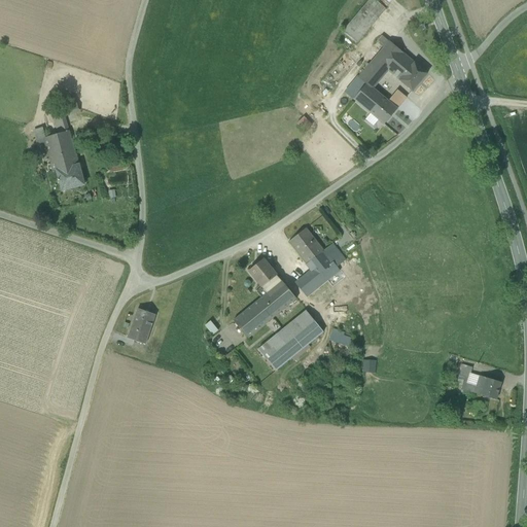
[(374,0),(370,0),(344,31),(358,43),(386,9),(385,9),(376,1),(374,0)]
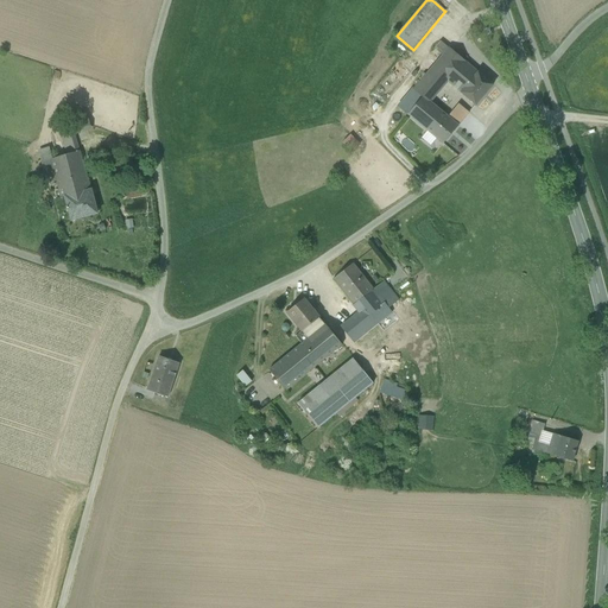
[(449,5),(443,0),(435,0),(434,1),(444,11),(449,5)]
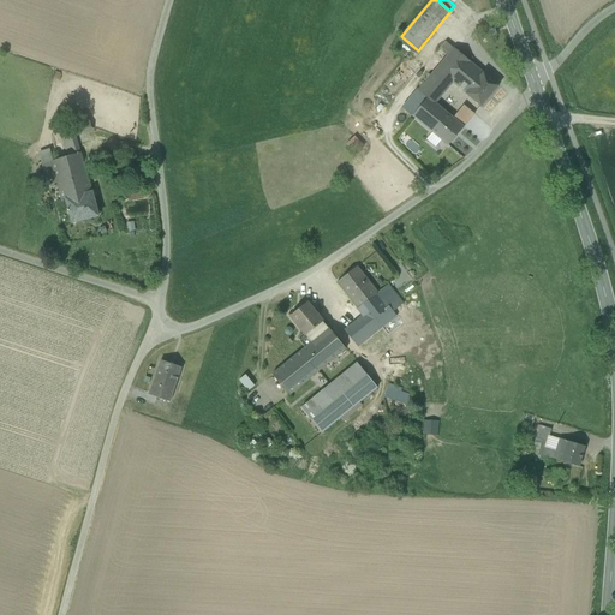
[(454,49),(446,42),(440,49),(447,57),(454,49)]
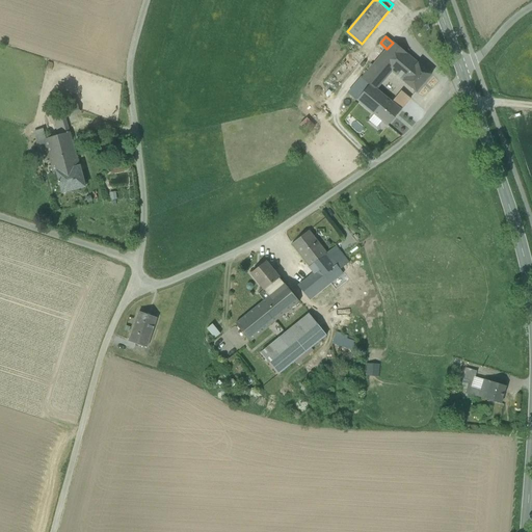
[(387,49),(362,79),(370,85),(371,85),(376,89),(392,72),(405,84),(411,77),(409,74),(414,69),(402,59),(406,54),(393,43),(387,49)]
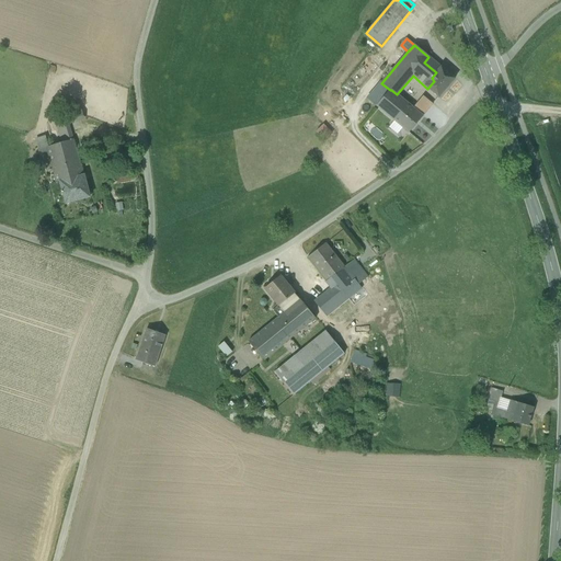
[(455,79),(428,57),(424,63),(436,72),(432,78),(434,81),(427,89),(438,98),(455,79)]
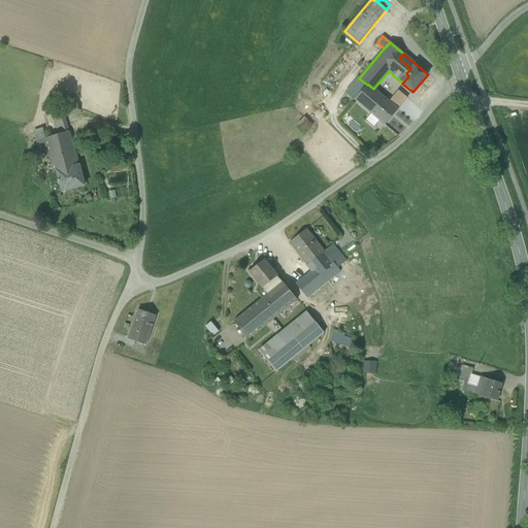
[(367,85),(359,78),(347,93),(355,100),(367,85)]
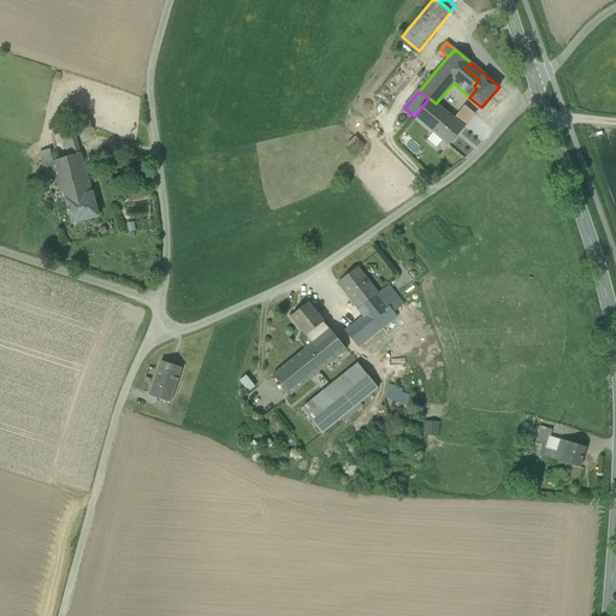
[(436,104),(430,99),(428,99),(414,117),(433,134),(442,141),(449,146),(465,128),(454,118),(436,104)]
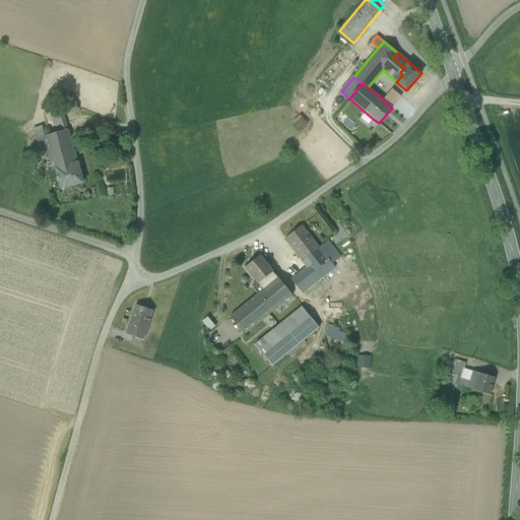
[(401,96),(392,89),(383,100),(392,108),(401,96)]
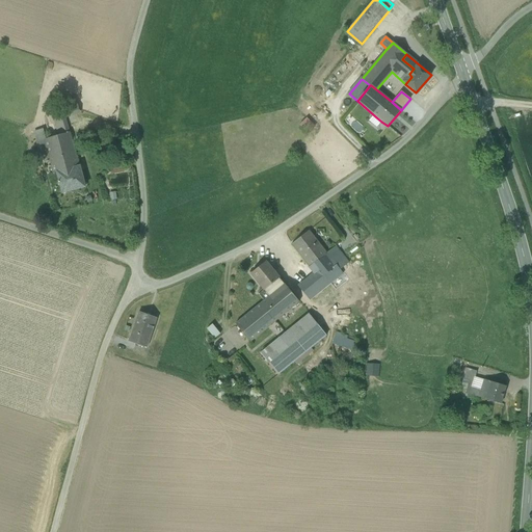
[(49,104),(51,110),(77,103),(75,97),(49,104)]
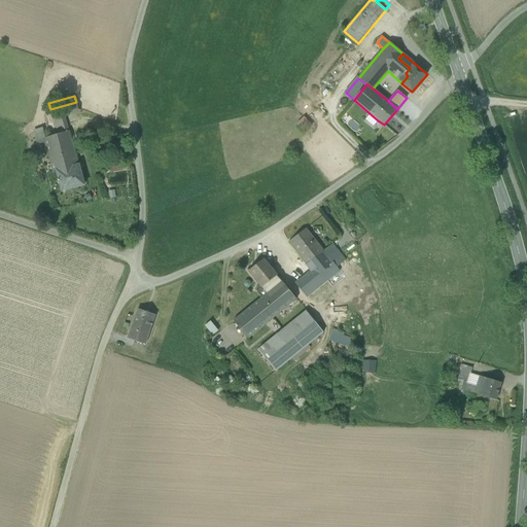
[(76,102),(50,109),(58,135),(69,132),(65,116),(79,112),(76,102)]
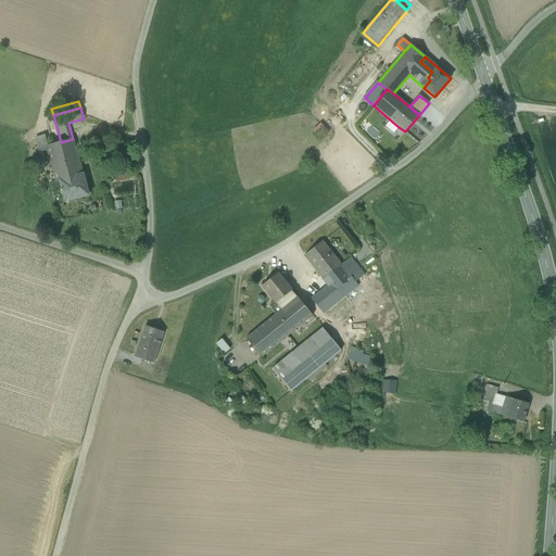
[(394,134),(399,127),(391,121),(386,127),(394,134)]
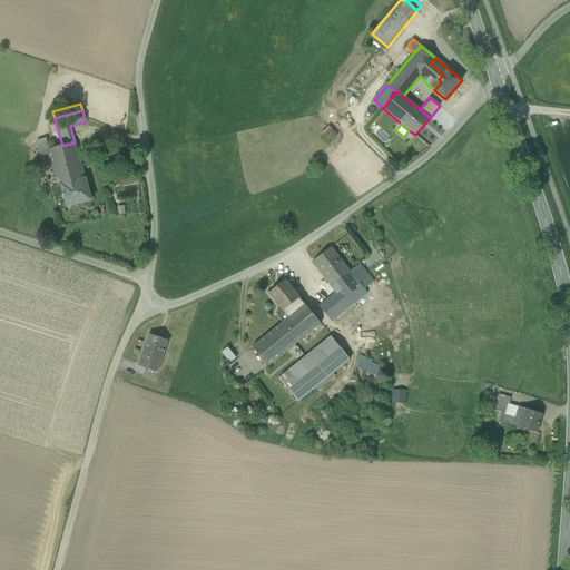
[(328,128),(322,135),(330,143),(336,136),(328,128)]
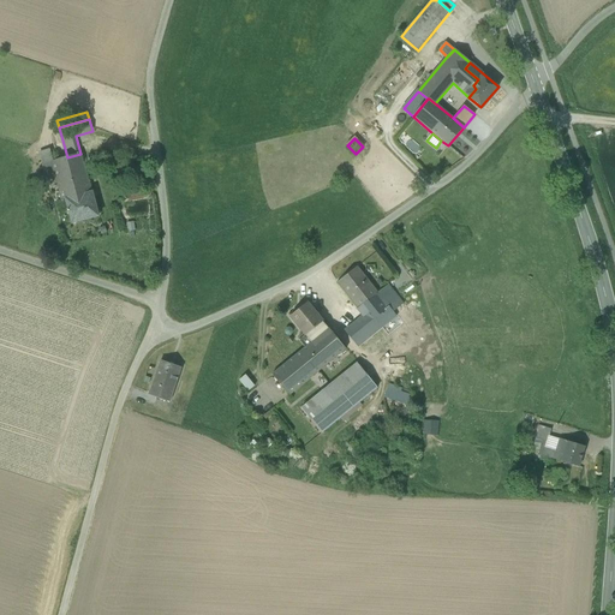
[(40,153),(43,163),(52,161),(49,150),(40,153)]
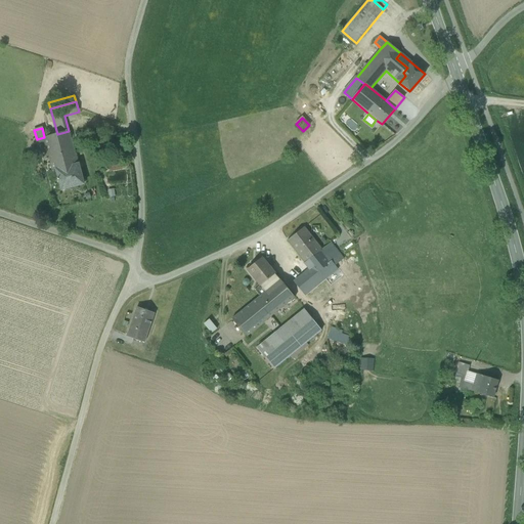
[(44,137),(37,139),(41,158),(49,156),(48,154),(73,147),(69,131),(57,134),(44,137)]
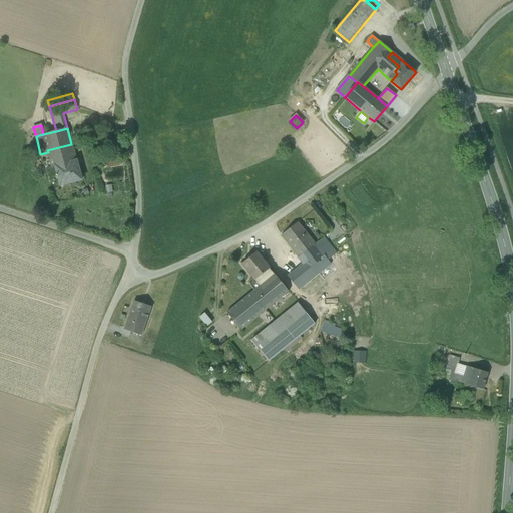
[(71,144),(47,150),(48,152),(51,167),(76,161),(71,144)]
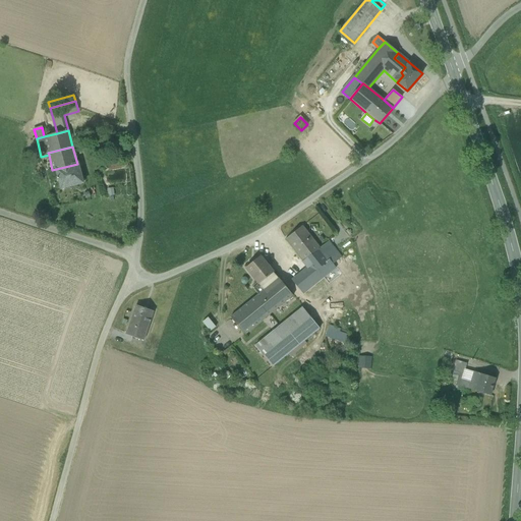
[(77,164),(56,169),(61,189),(83,183),(78,163),(77,164)]
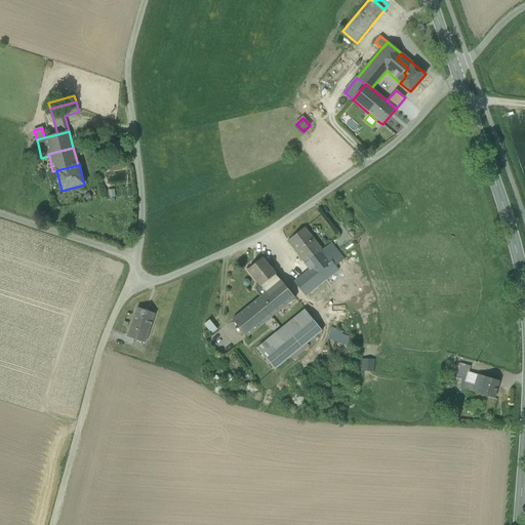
[(313,241),(304,229),(287,242),(296,253),(313,241)]
